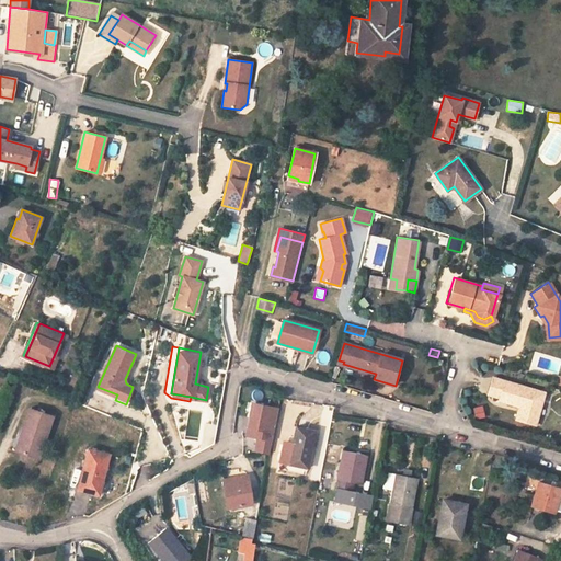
[(499,398),(503,380),(491,377),(485,395),(499,398)]
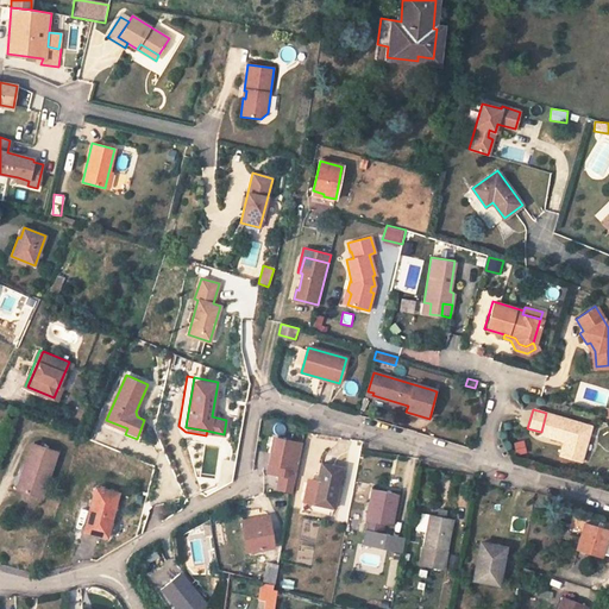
[(581,460),(590,425),(546,413),(541,432),(540,434),(563,440),(565,441),(562,456),(581,460)]
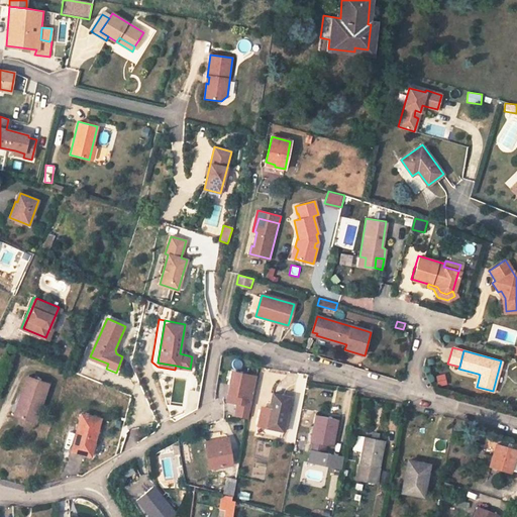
[(90,356),(88,360),(106,369),(108,364),(90,356)]
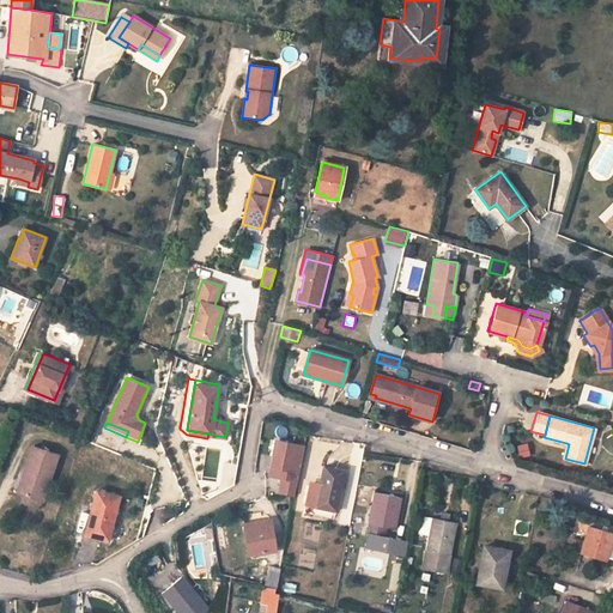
[(291,493),(301,444),(275,439),(272,455),(269,454),(266,474),(279,477),(277,491),(291,493)]
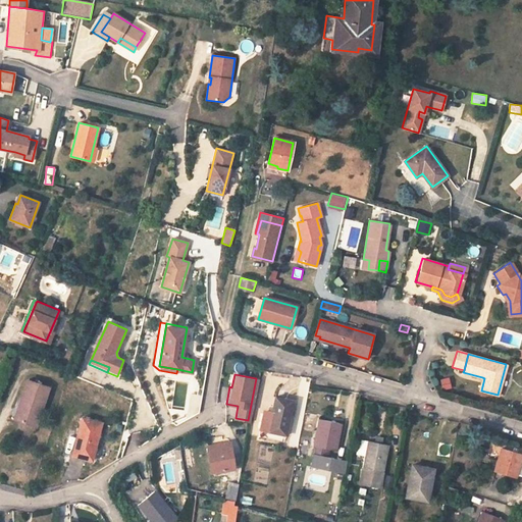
[(28,379),(18,406),(25,408),(21,421),(36,426),(49,387),(28,379)]
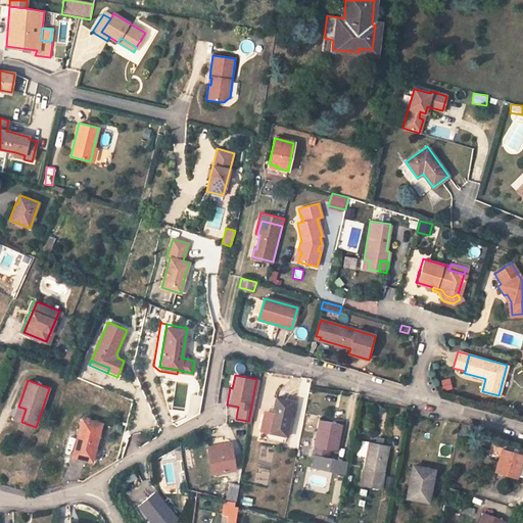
[(260,431),(269,432),(287,436),(294,402),(277,398),(273,415),(265,413),(260,431)]
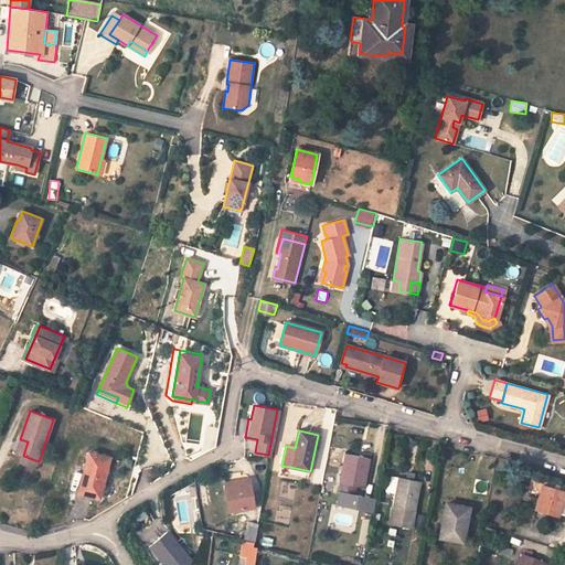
[(12,451),(23,456),(28,441),(20,439),(17,438),(12,451)]
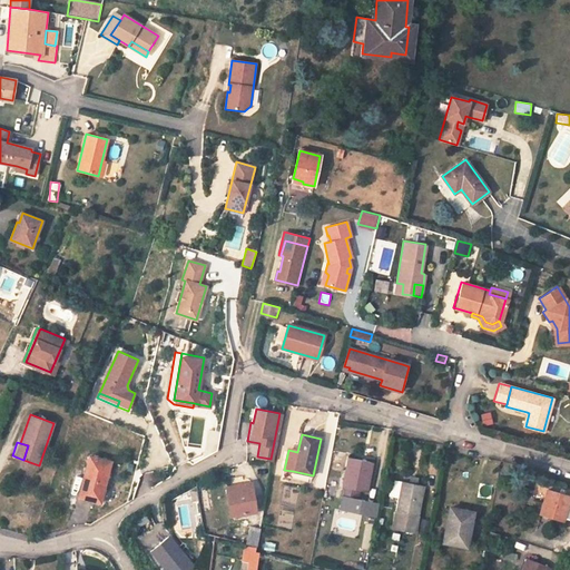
[(89,457),(85,471),(88,472),(85,487),(81,485),(79,497),(100,502),(110,461),(89,457)]
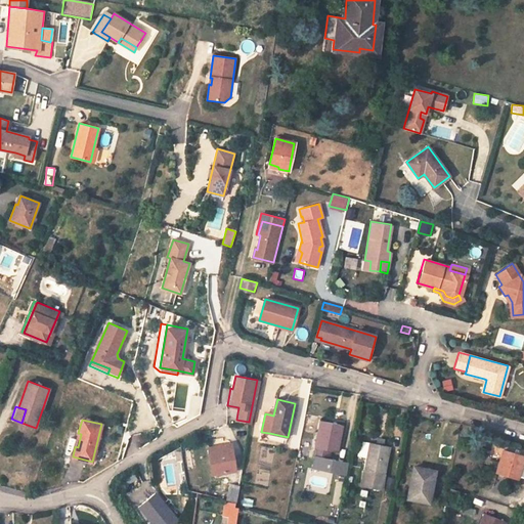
[(343,425),(321,421),(314,455),(330,459),(331,451),(337,452),(343,425)]
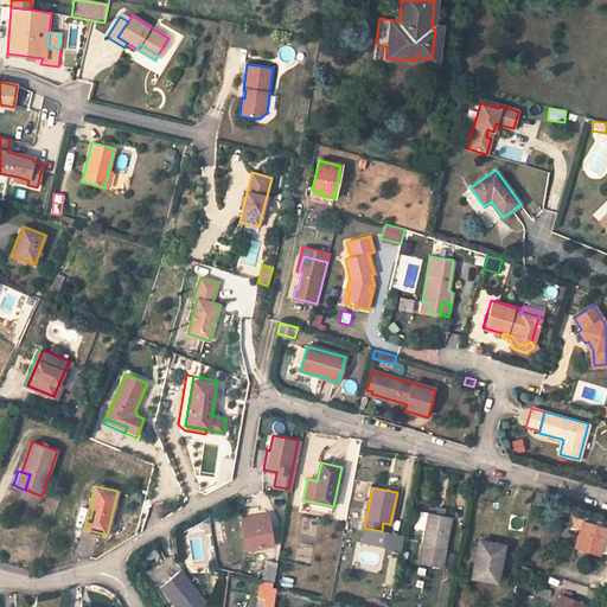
[(266,532),(262,517),(260,517),(259,508),(244,510),(246,519),(242,519),(247,549),(273,544),(270,531),(266,532)]
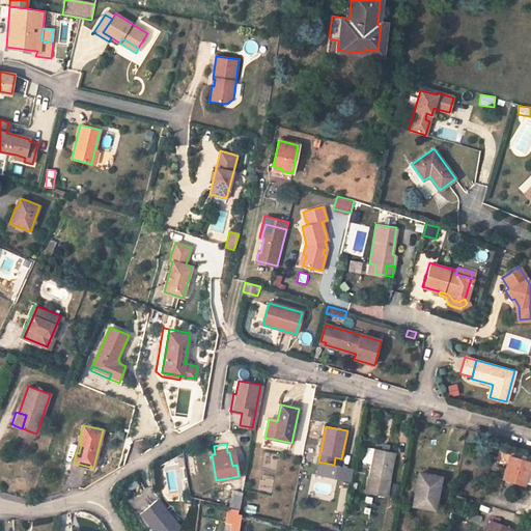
[(366,493),(388,497),(396,453),(374,449),(366,493)]
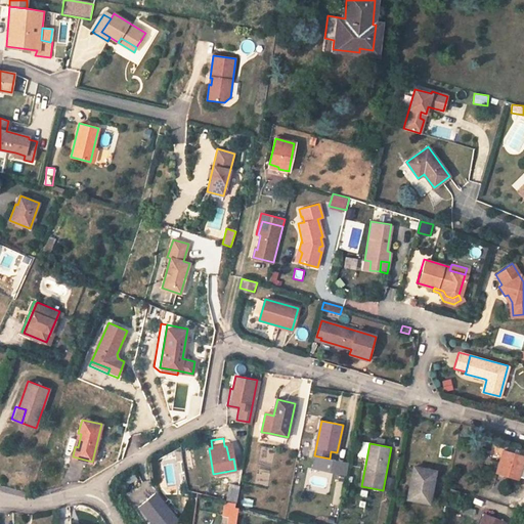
[(523,459),(523,455),(520,454),(515,453),(504,449),(496,474),(518,480),(523,459)]
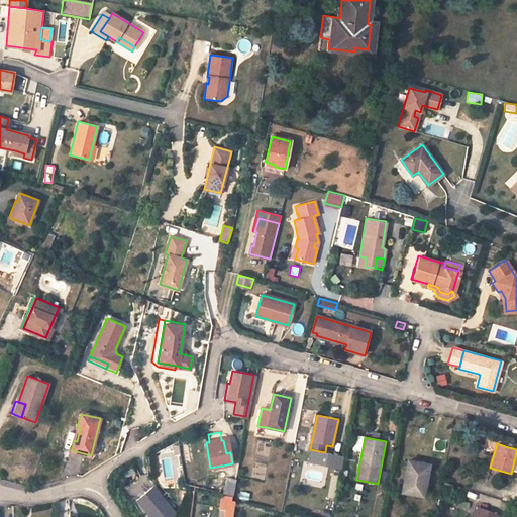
[(179,444),(167,445),(168,457),(163,457),(165,476),(181,475),(179,444)]
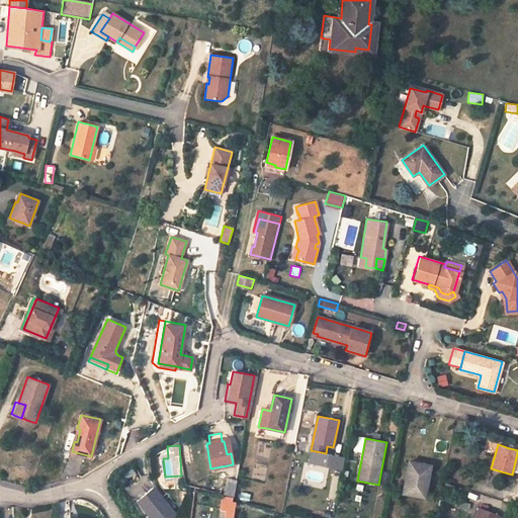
[(326,453),(311,450),(309,463),(330,467),(332,455),(326,453)]
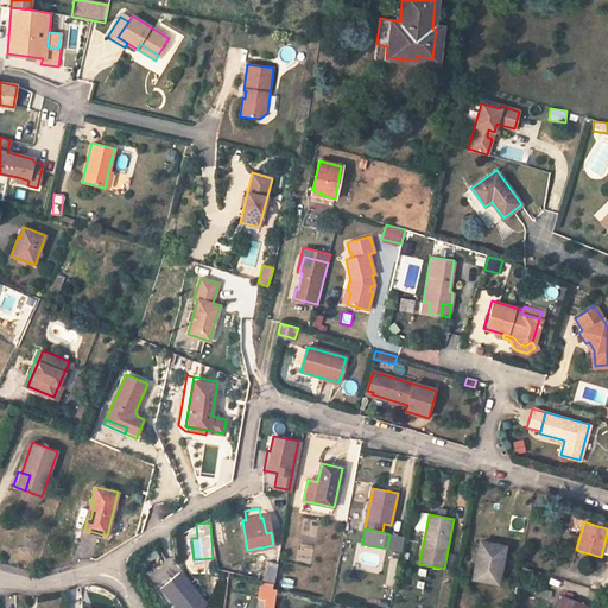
[(390,534),(387,549),(403,551),(405,537),(390,534)]
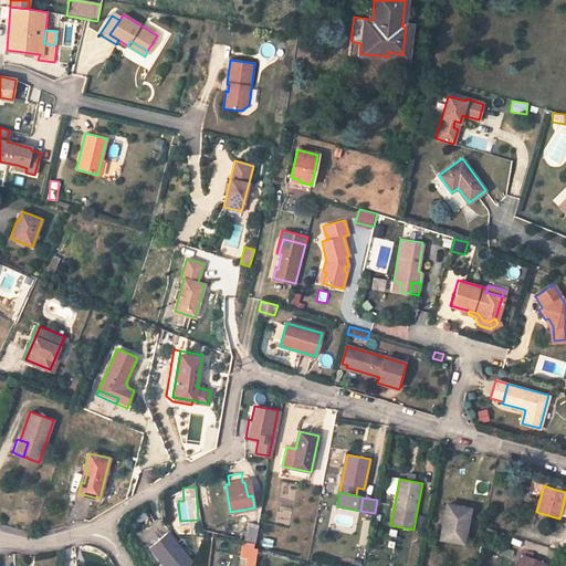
[(440,540),(464,544),(470,509),(447,504),(440,540)]
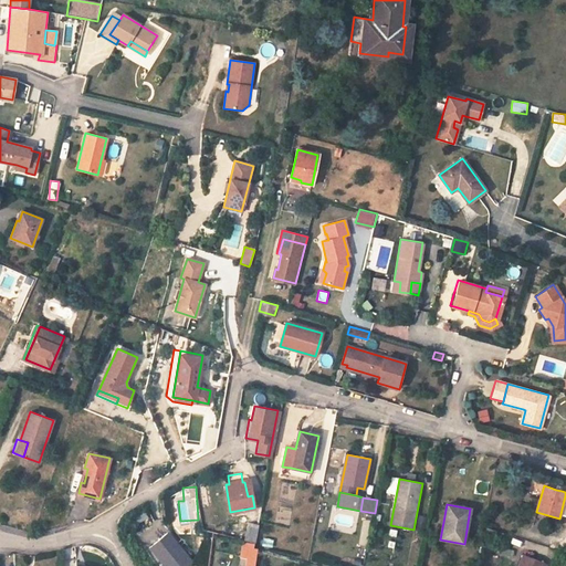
[(137,522),(149,517),(147,511),(135,515),(137,522)]
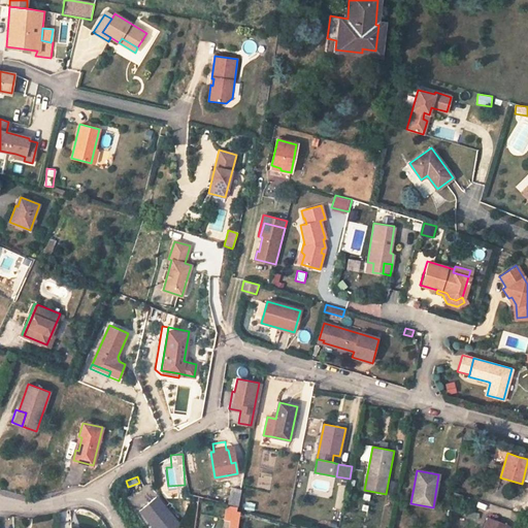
[(232,488),(229,504),(239,506),(242,491),(232,488)]
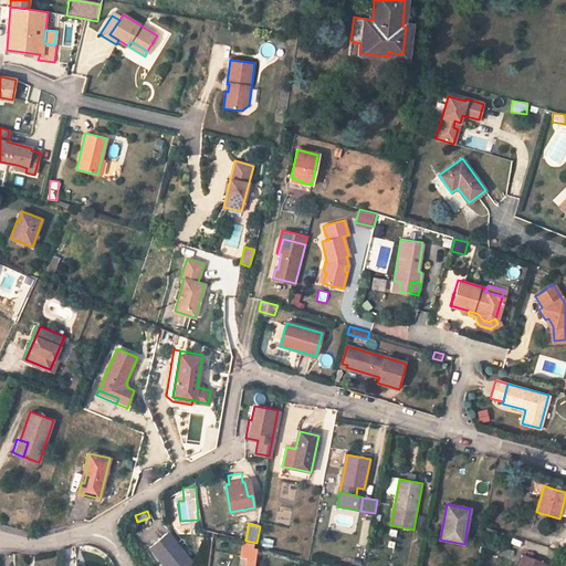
[(164,563),(165,565),(188,565),(192,563),(168,533),(150,547),(164,563)]
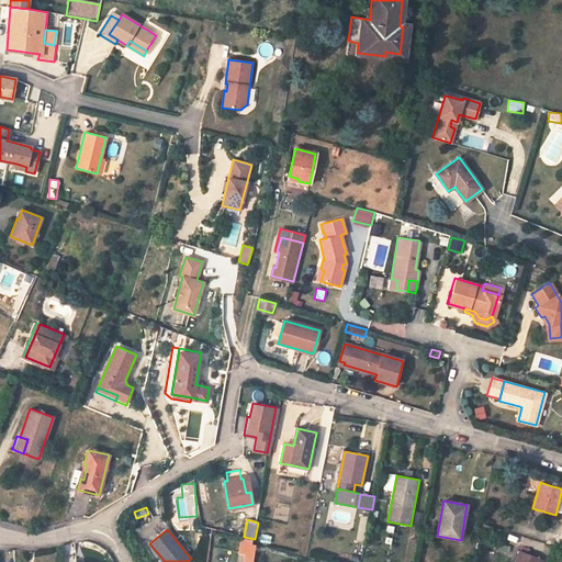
[(260,542),(271,543),(272,535),(261,534),(260,542)]
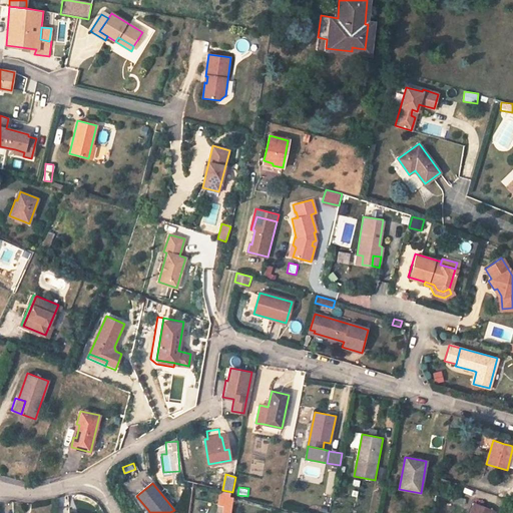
[(230,512),(233,498),(230,498),(230,494),(220,492),(218,505),(224,506),(222,512),(230,512)]
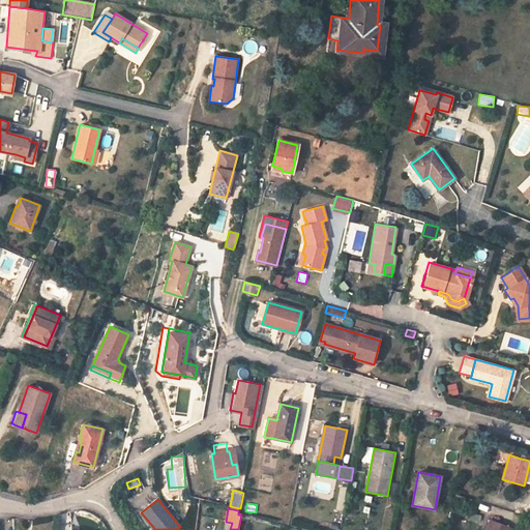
[(487,529),(509,529),(511,528),(491,520),(487,529)]
